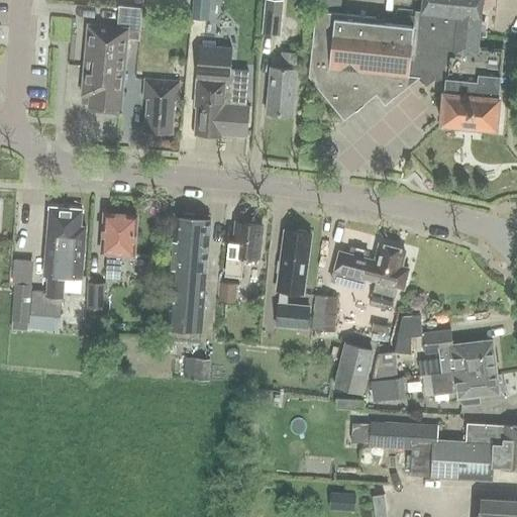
[(207,21),(208,10),(215,11),(216,0),(192,0),(191,19),(207,21)]
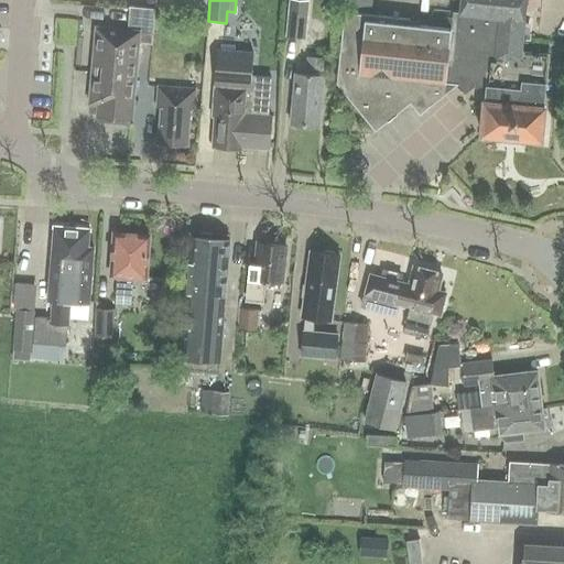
[(308,0),(304,0),(288,0),(285,38),(305,40),(308,0)]
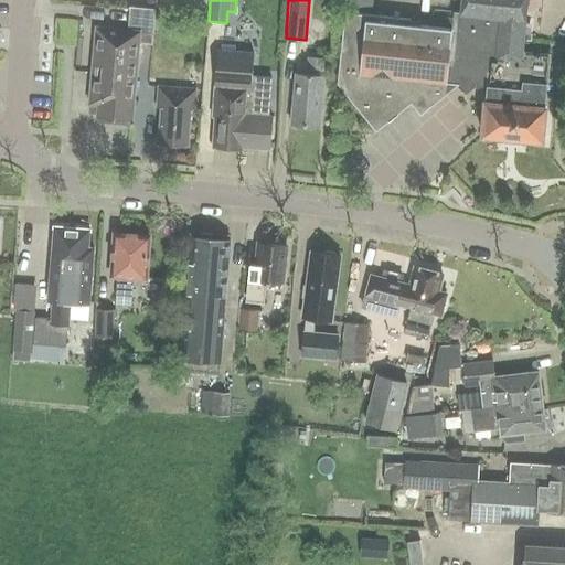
[(461,0),(461,13),(492,16),(490,35),(488,56),(491,56),(491,59),(520,62),(520,52),(525,0),(461,0)]
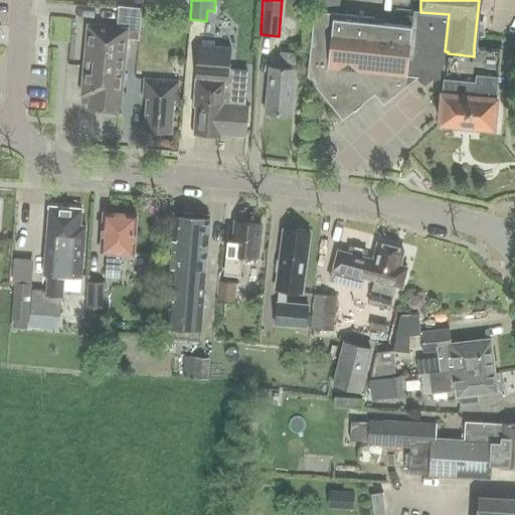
[(121,7),(120,14),(140,16),(141,9),(140,9),(121,7)]
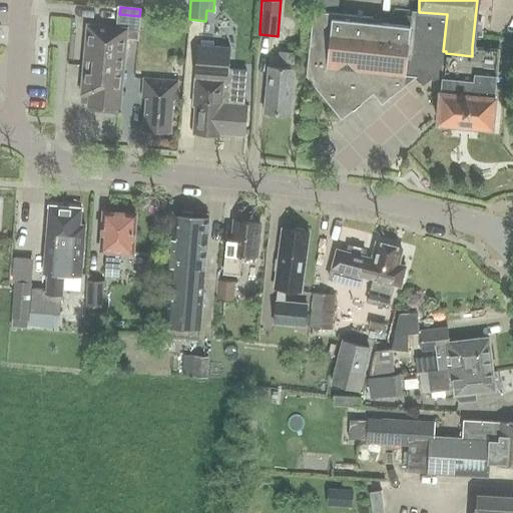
[(313,11),(306,76),(315,87),(320,83),(343,110),(371,87),(384,102),(404,85),(405,85),(407,74),(418,75),(424,83),(432,77),(443,78),(446,53),(446,51),(443,51),(445,32),(447,14),(419,12),(417,29),(410,29),(411,26),(372,23),(373,18),(313,11)]
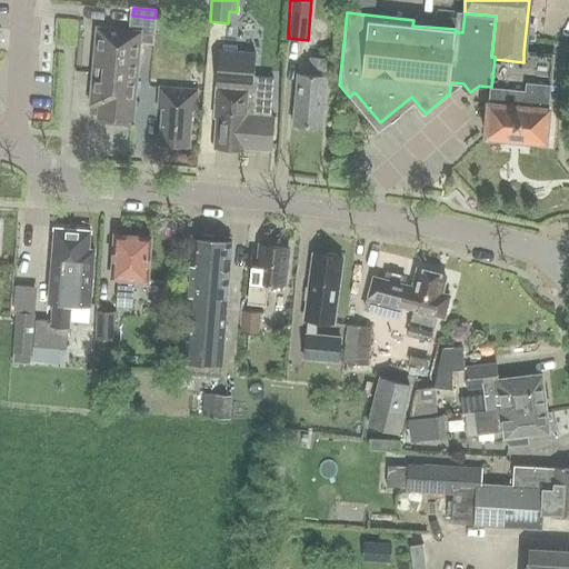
[(98,27),(90,105),(98,105),(97,117),(131,120),(139,42),(152,43),(153,31),(127,29),(98,27)]
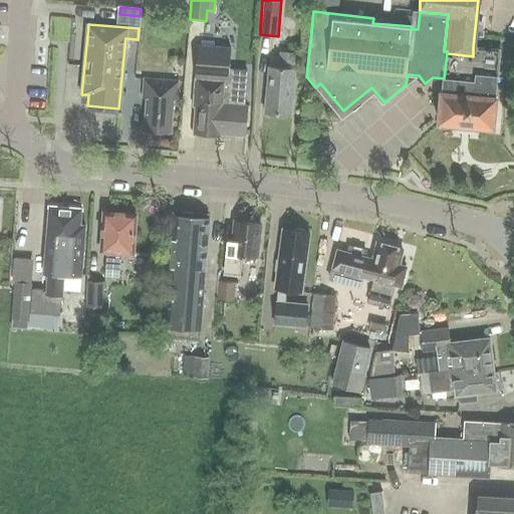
[(245,136),(247,105),(244,105),(247,69),(228,67),(229,47),(212,46),(198,45),(198,50),(193,107),(195,107),(193,134),(219,136),(220,133),(245,136)]
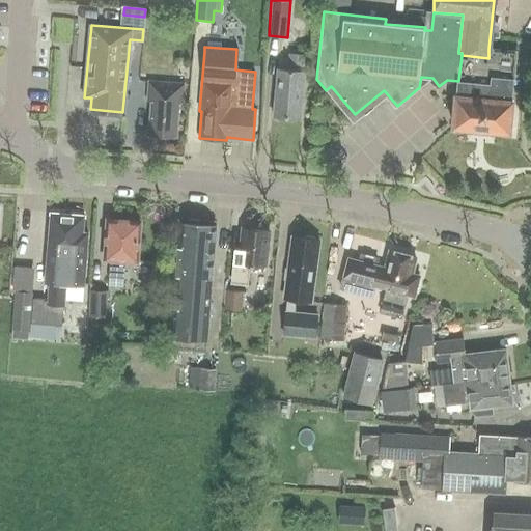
[(458,81),(454,126),(509,132),(512,102),(510,102),(515,52),(488,49),(488,58),(462,55),(458,81)]
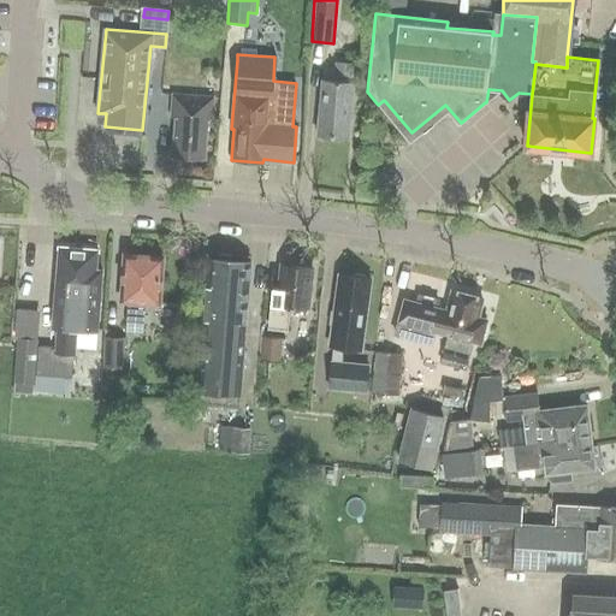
[(321,82),(319,119),(317,136),(348,138),(354,84),(351,84),(353,65),(336,63),(333,83),(321,82)]
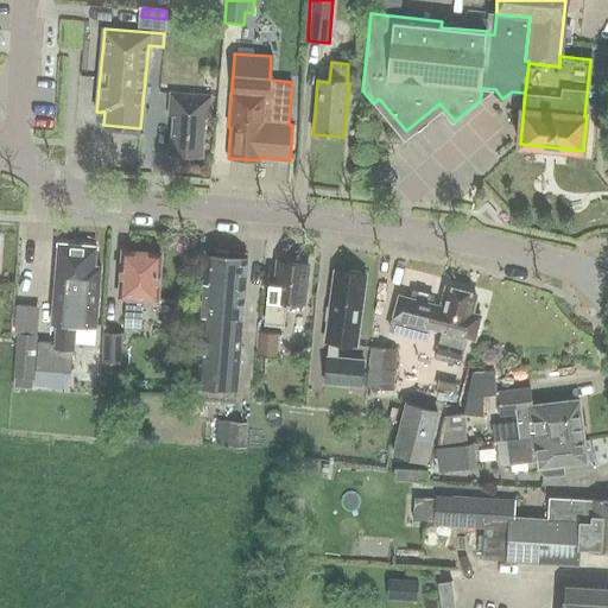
[(208,120),(210,96),(170,94),(169,116),(172,116),(169,154),(201,157),(203,119),(208,120)]
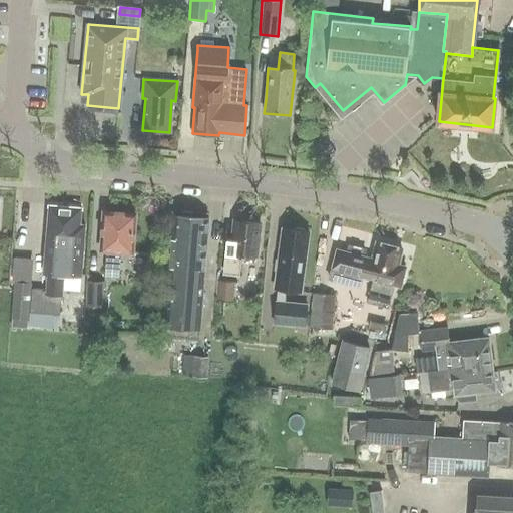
[(31,288),(29,311),(59,314),(63,275),(80,277),(85,224),(80,224),(81,208),(48,205),(45,243),(43,269),(48,269),(46,289),(31,288)]
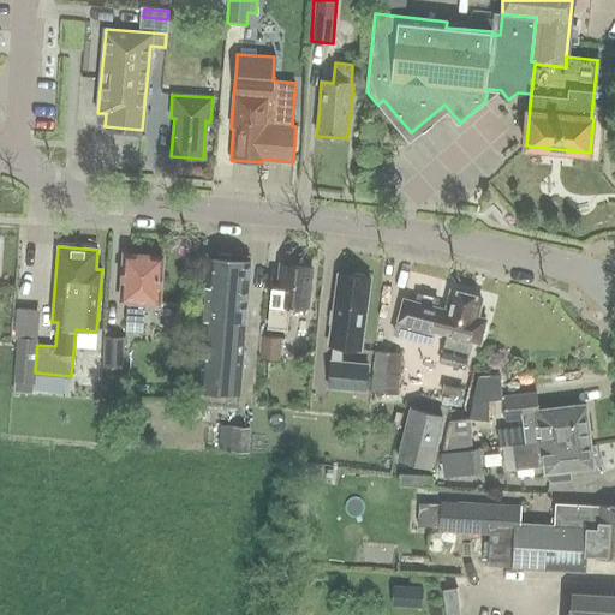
[(141,333),(142,321),(143,300),(155,302),(160,258),(124,255),(119,302),(124,302),(121,330),(141,333)]
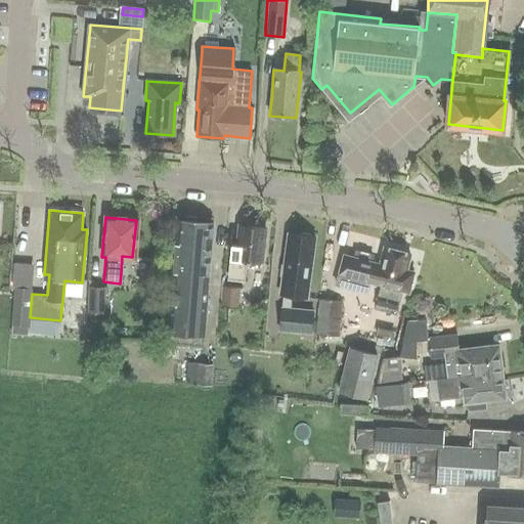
[(176,220),(169,302),(166,344),(202,347),(212,223),(176,220)]
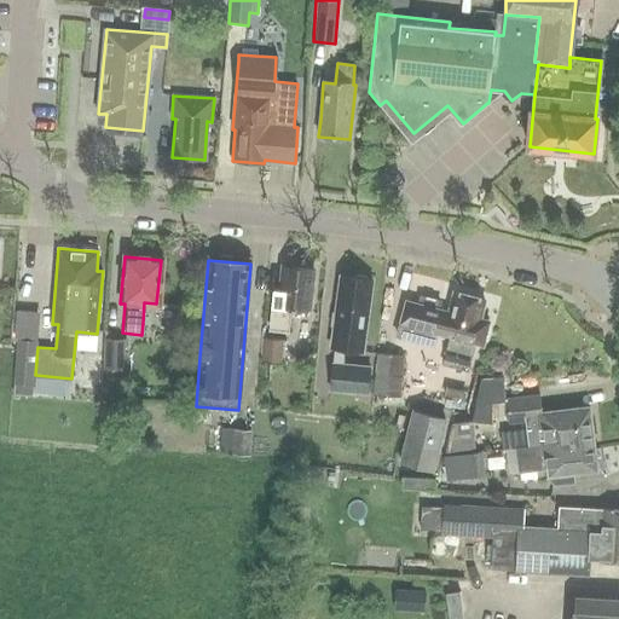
[(308,311),(312,270),(282,267),(279,291),(275,290),(270,330),(287,331),(289,308),(308,311)]
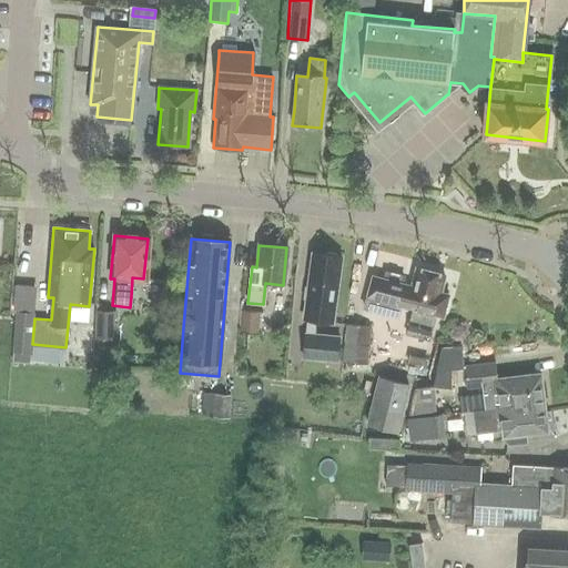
[(337,256),(335,254),(327,253),(325,255),(312,254),(303,320),(332,323),(341,257),(337,256)]
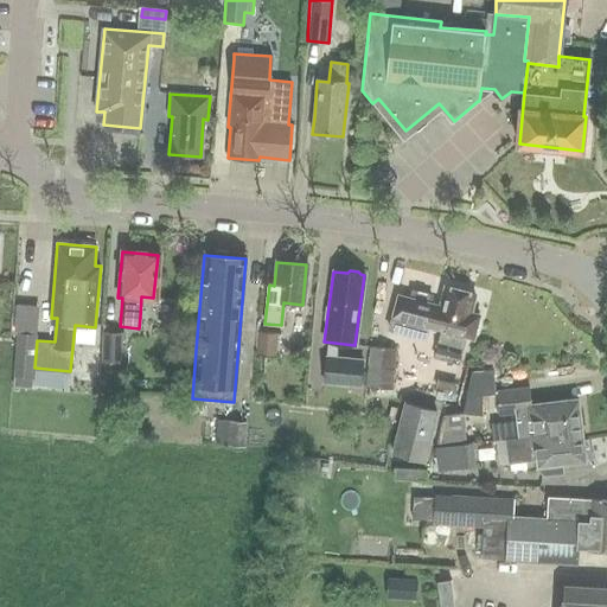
[(429,326),(435,328),(442,331),(435,358),(459,364),(466,337),(473,338),(479,315),(471,313),(475,294),(447,286),(442,306),(432,304),(434,295),(411,289),(409,298),(400,294),(390,328),(426,338),(429,326)]
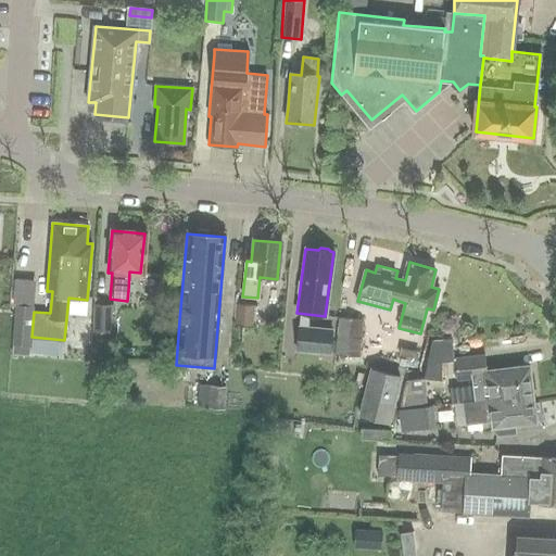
[(255,304),(238,303),(236,326),(254,327),(255,304)]
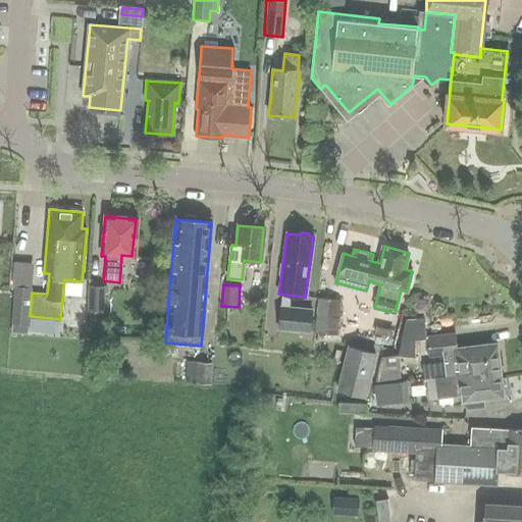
[(13,285),(10,324),(29,325),(30,316),(32,293),(32,288),(13,285)]
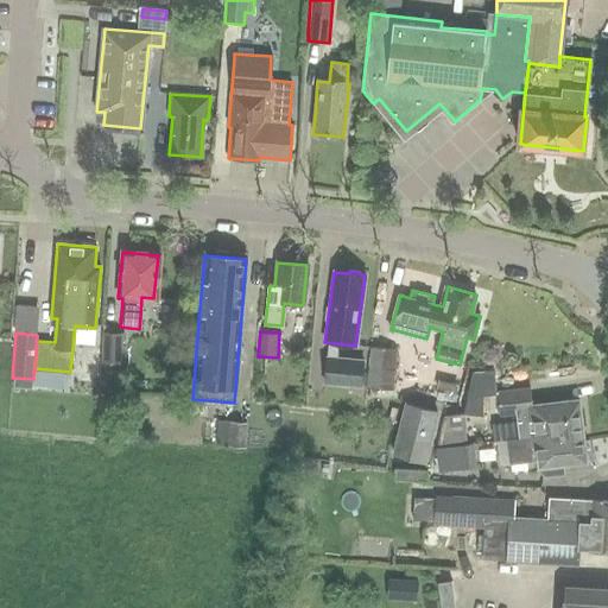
[(122,333),(101,333),(100,363),(121,363),(122,333)]
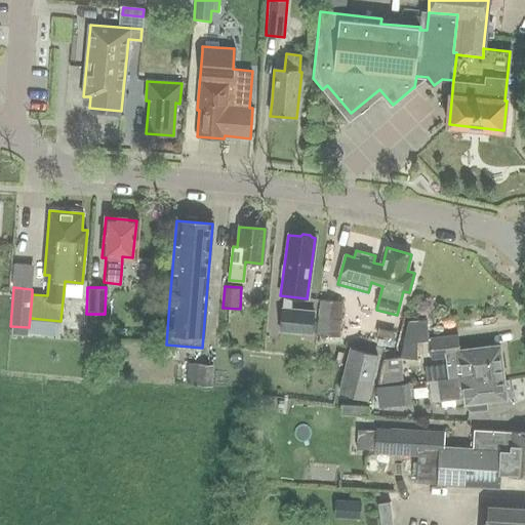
[(342,301),(320,299),(316,335),(339,337),(342,301)]
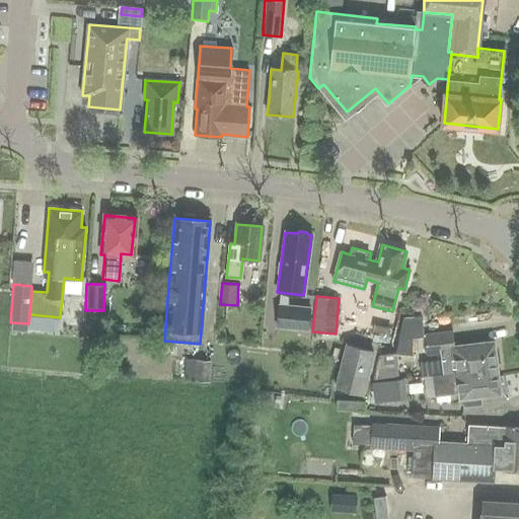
[(308,306),(279,304),(277,304),(275,327),(307,330),(308,306)]
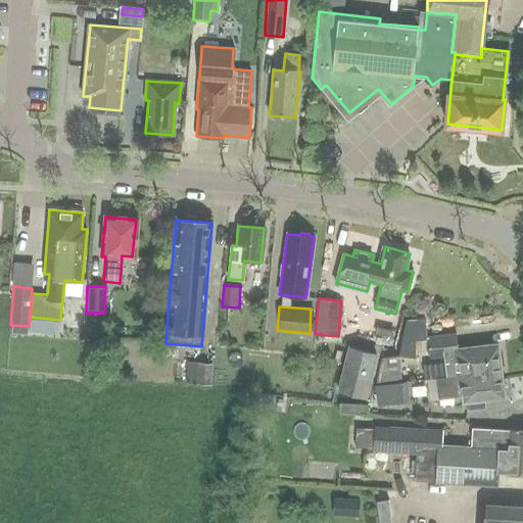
[(431,358),(443,355),(444,363),(423,365),(425,380),(436,379),(438,399),(463,396),(464,406),(469,410),(485,408),(484,399),(505,397),(498,348),(494,344),(458,348),(456,334),(428,337),(431,358)]
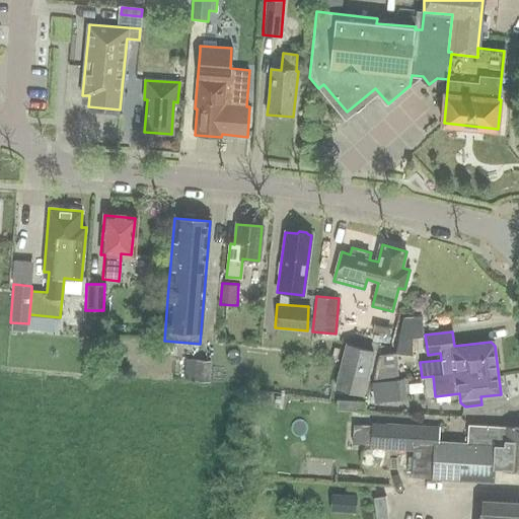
[(394,353),(412,355),(411,337),(397,338),(394,353)]
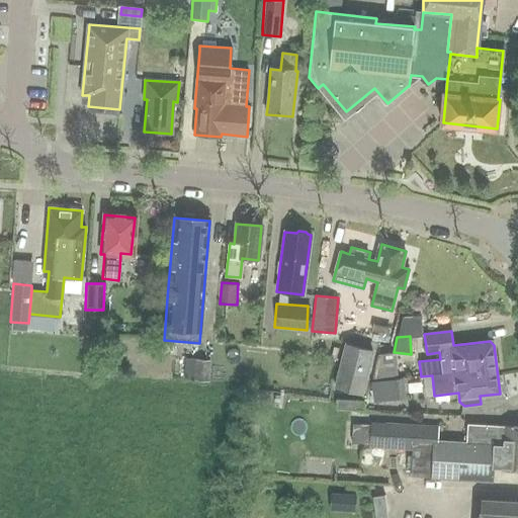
[(361,395),(372,351),(345,344),(335,387),(361,395)]
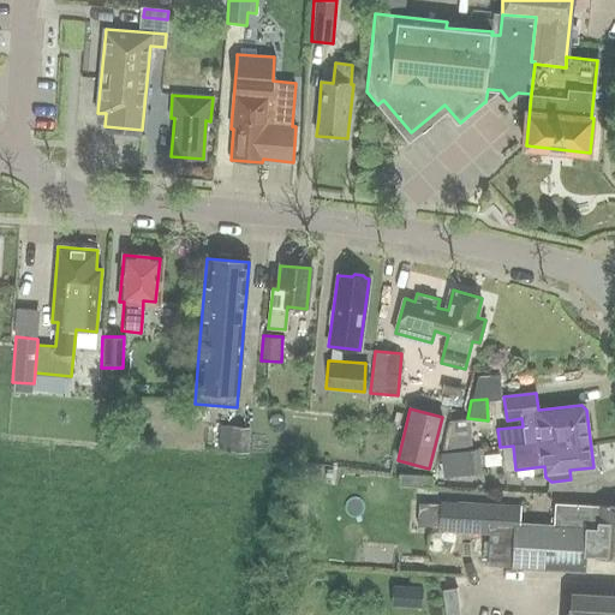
[(250,427),(219,425),(219,452),(249,453),(250,427)]
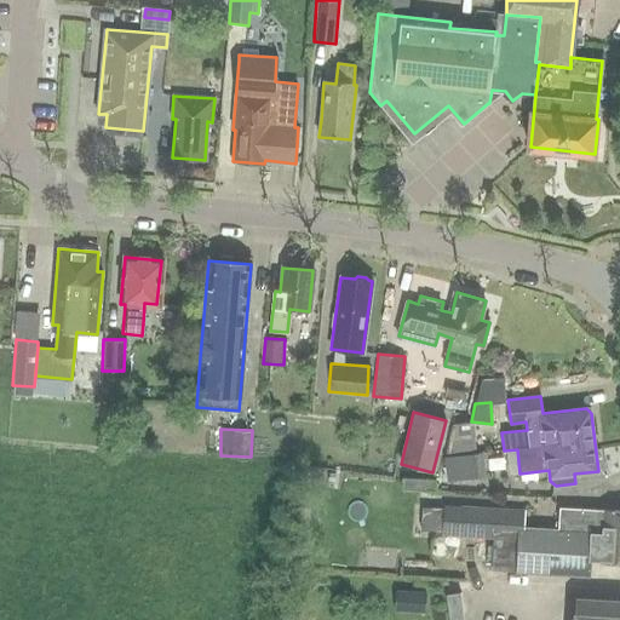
[(481,452),(447,455),(443,455),(446,480),(483,476),(481,452)]
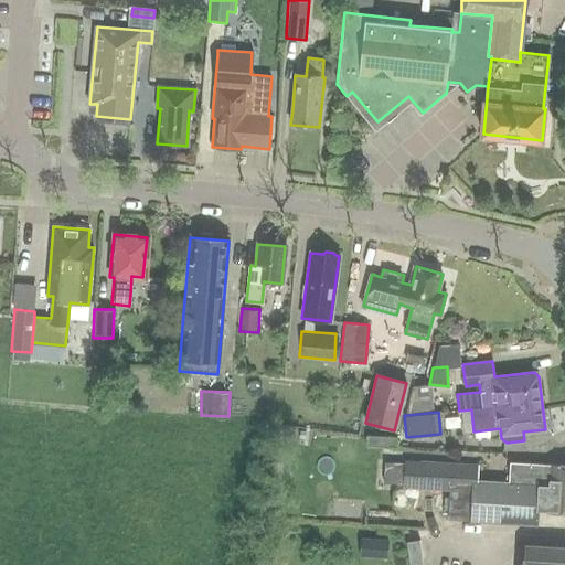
[(396,447),(396,437),(366,435),(365,445),(396,447)]
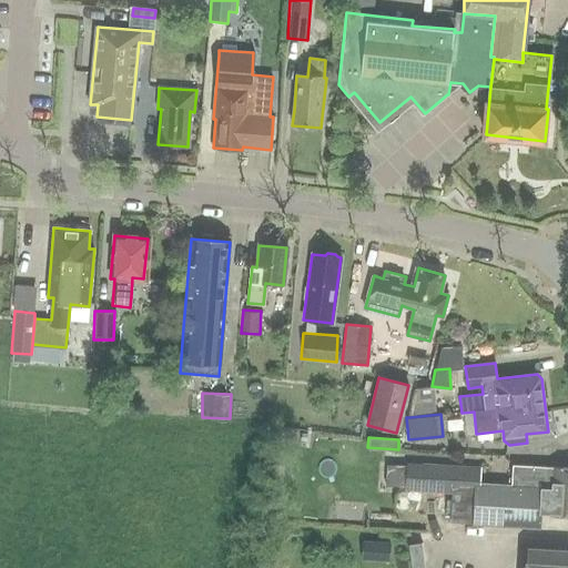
[(567,468),(511,465),(510,485),(480,483),(482,467),(406,464),(405,492),(450,494),(449,523),(547,528),(548,515),(567,516),(567,468)]
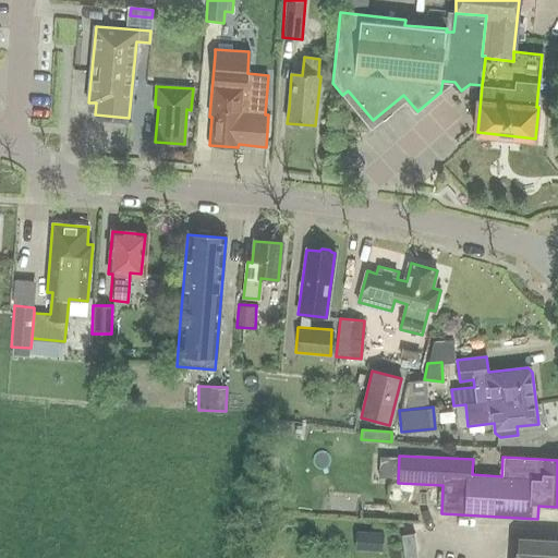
[(380,542),(381,525),(358,524),(356,541),(380,542)]
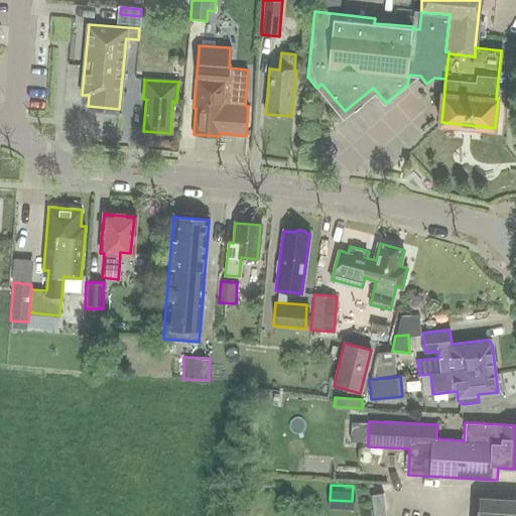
[(385,515),(383,495),(371,496),(373,515),(385,515)]
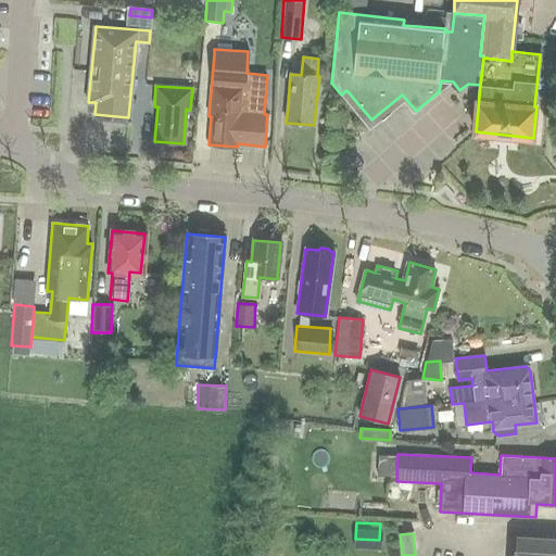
[(555,555),(555,540),(517,539),(515,555),(555,555)]
